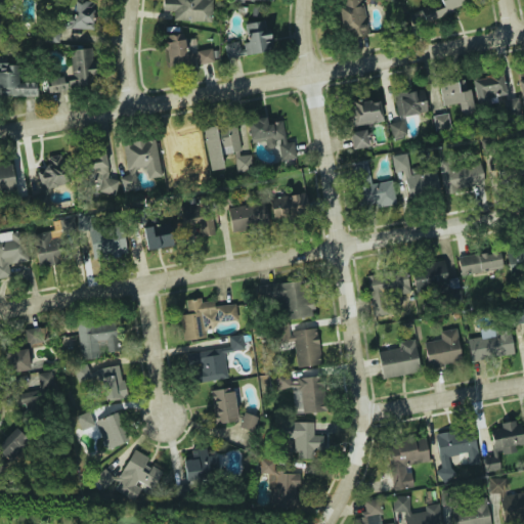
[(362,0),(338,0),(342,38),(366,35),(362,0)]
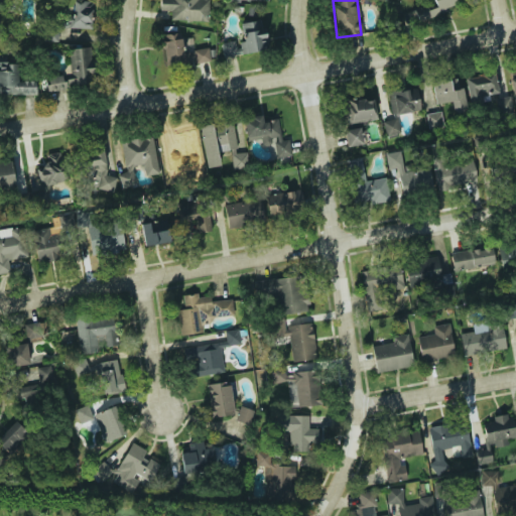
[(459,6),(456,0),(432,0),(431,1),(432,2),(413,9),(417,21),(459,6)]
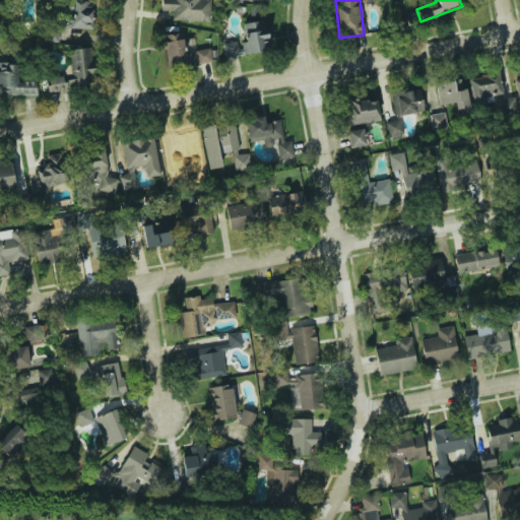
[(92,27),(91,1),(68,1),(69,25),(50,26),(51,42),(66,42),(65,28),(92,27)]
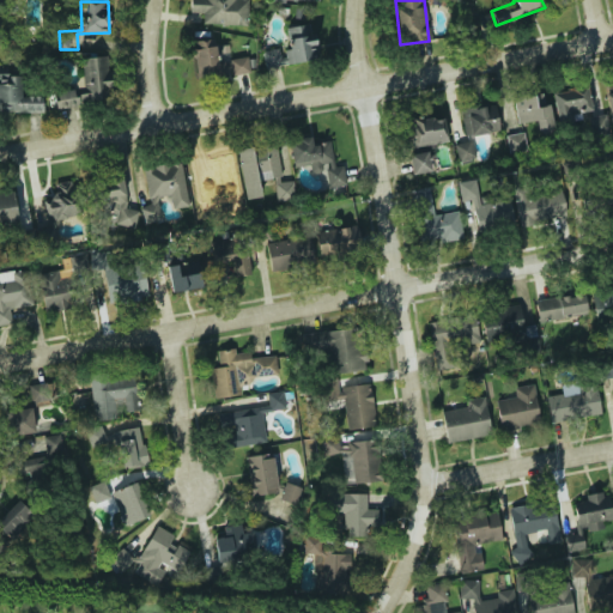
[(317,60),(313,24),(286,26),(289,48),(262,50),(265,67),(317,60)]
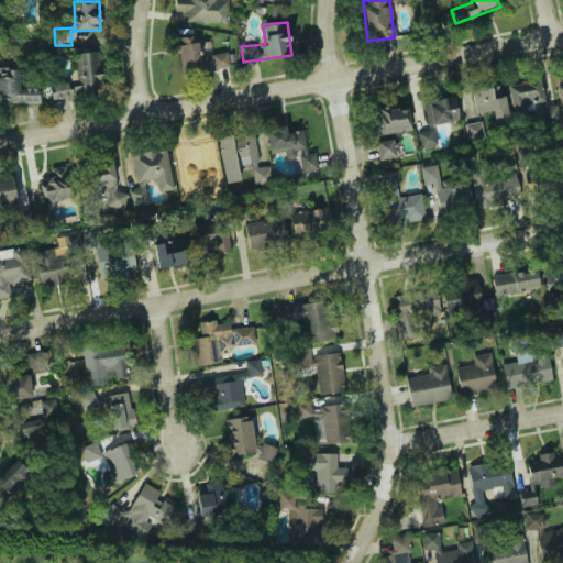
[(74,54),(77,81),(52,84),(53,98),(103,92),(99,52),(74,54)]
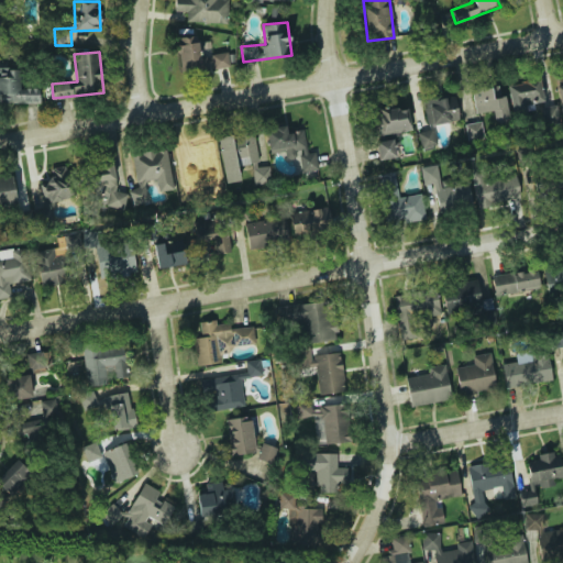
[(0,102),(40,102),(40,88),(20,88),(20,69),(0,69),(0,75),(0,74),(0,102)]
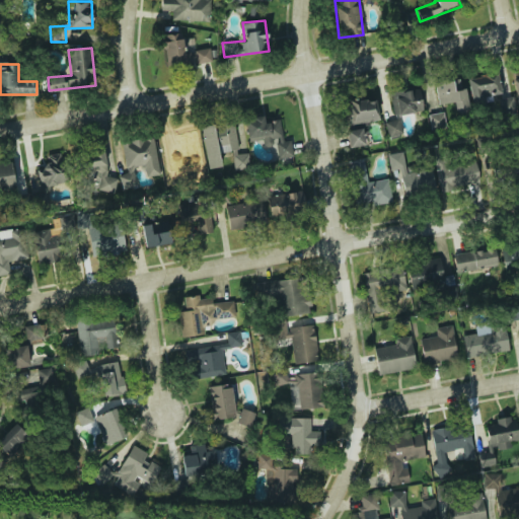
[(501,95),(497,73),(467,78),(471,101),(501,95)]
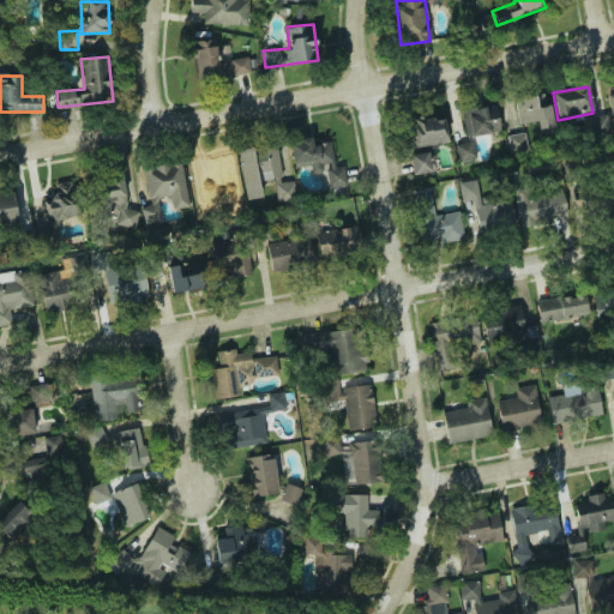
[(519,125),(537,121),(540,133),(555,131),(551,104),(545,106),(543,94),(515,100),(519,125)]
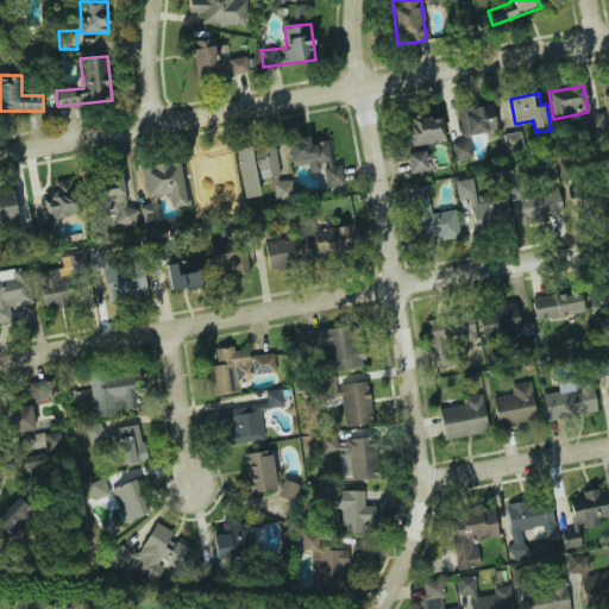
[(495,131),(491,102),(459,106),(463,135),(495,131)]
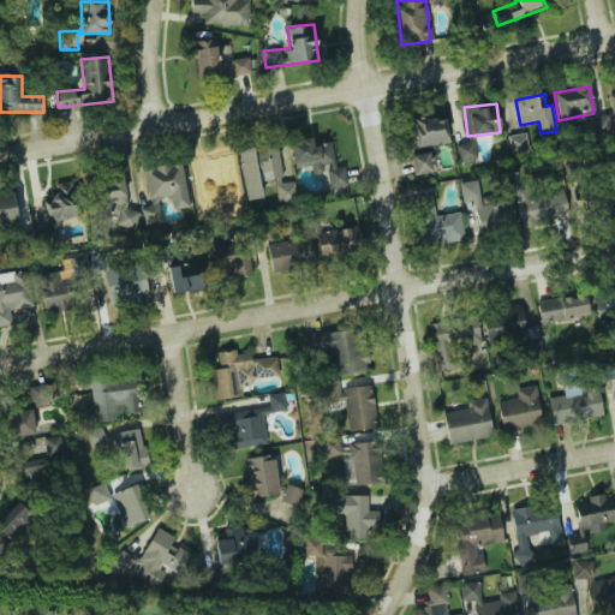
[(413,148),(449,143),(446,117),(410,121),(413,148)]
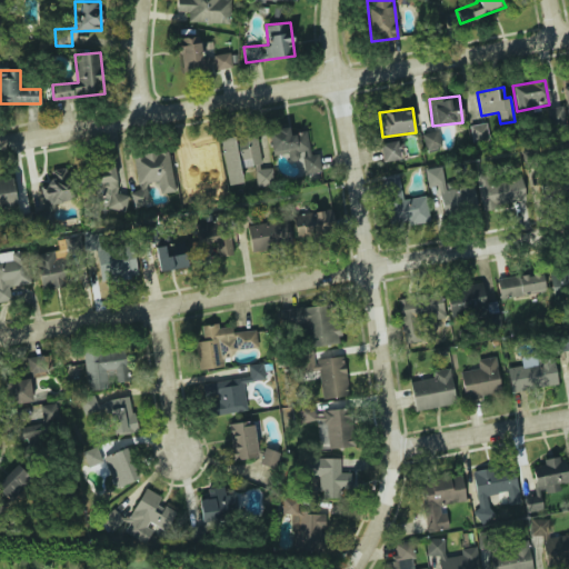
[(487,141),(486,123),(470,125),(471,142),(487,141)]
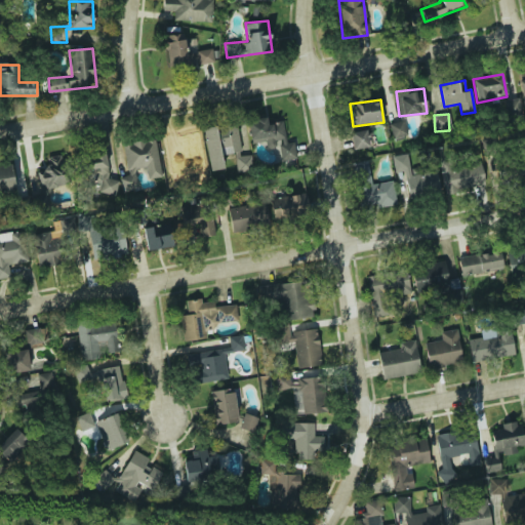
[(247,121),(251,144),(267,142),(268,149),(279,148),(281,161),(296,158),(293,142),(287,143),(283,120),(268,123),(267,118),(247,121)]
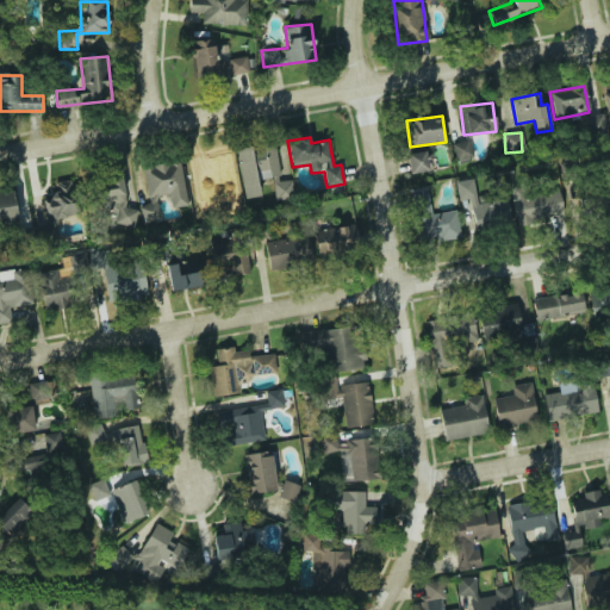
[(472,156),(468,139),(452,144),(456,161),(472,156)]
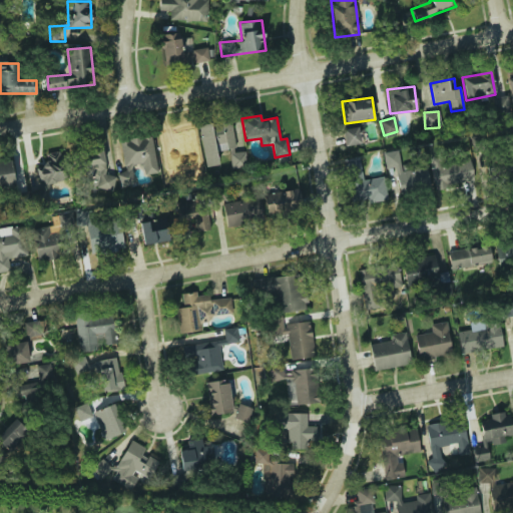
[(361,144),(359,127),(343,128),(345,145),(361,144)]
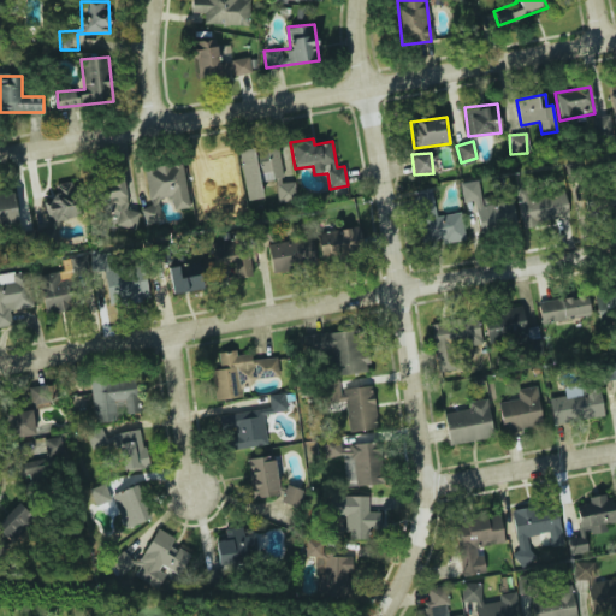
[(143,170),(149,199),(170,195),(173,211),(190,207),(182,163),(143,170)]
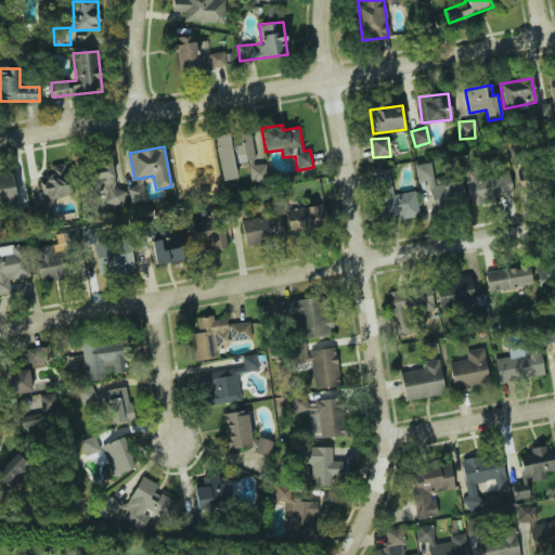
[(125,204),(123,189),(115,190),(112,159),(100,160),(101,171),(84,172),(86,193),(105,191),(107,206),(125,204)]
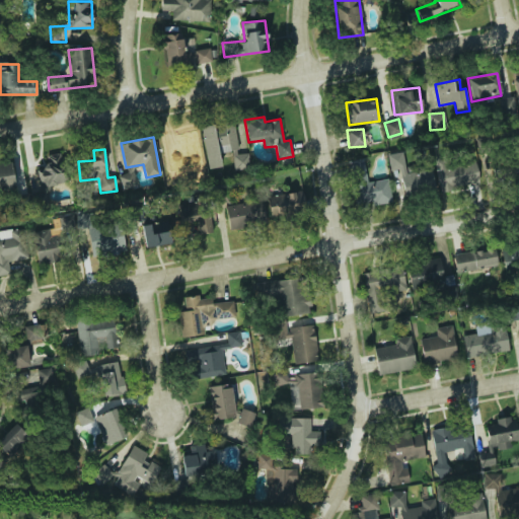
[(387,154),(390,174),(397,173),(401,195),(434,190),(430,165),(404,168),(402,152),(387,154)]
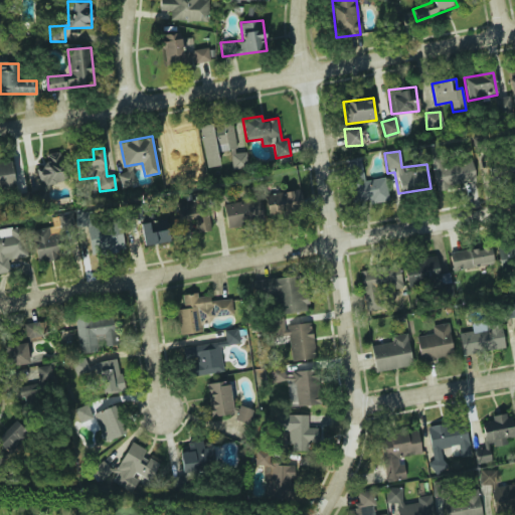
[(49,163),(35,166),(41,191),(52,189),(50,184),(65,180),(58,152),(47,155),(49,163)]
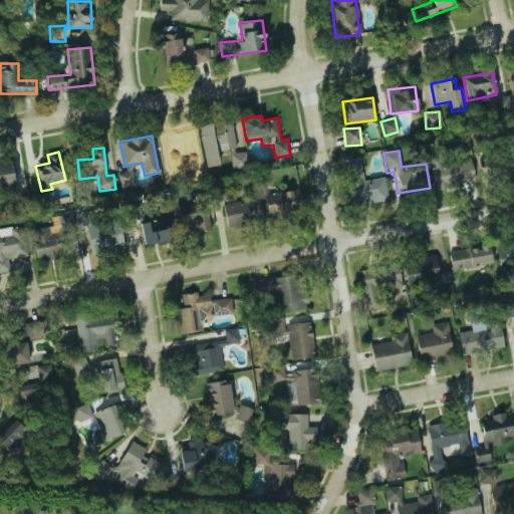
[(435,189),(476,182),(472,159),(446,163),(444,157),(430,159),(435,189)]
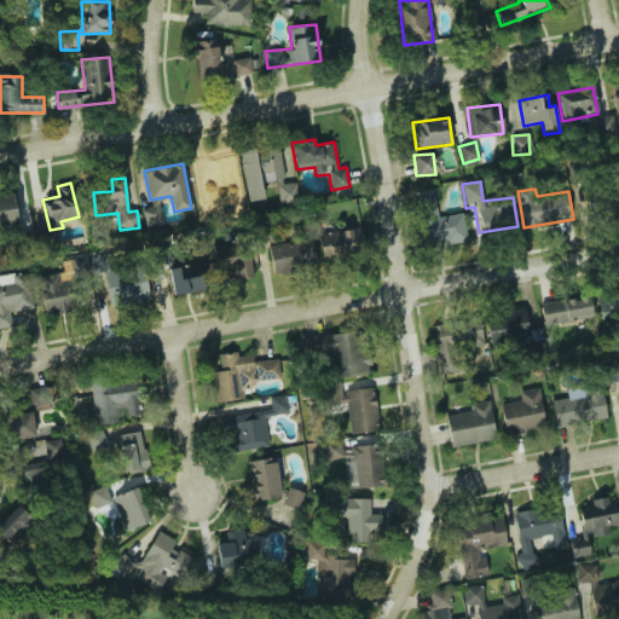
[(438,218),(433,191),(415,195),(423,244),(444,241),(445,244),(467,241),(462,213),(438,218)]
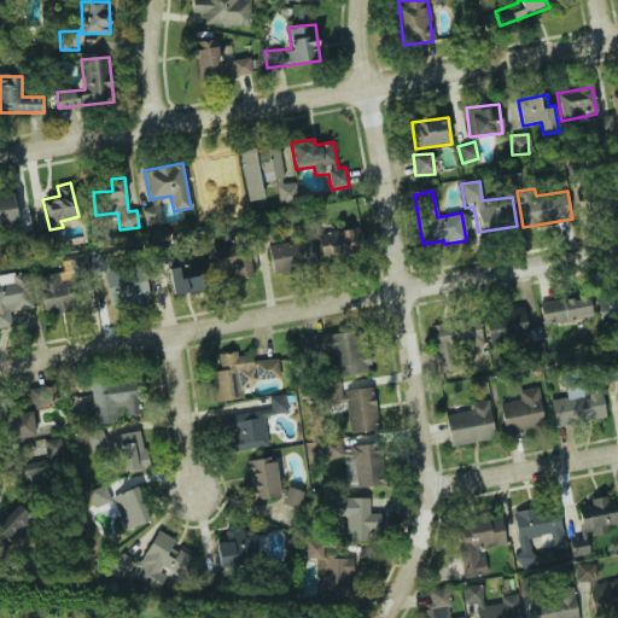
[(0,226),(18,223),(13,194),(0,196),(0,226)]
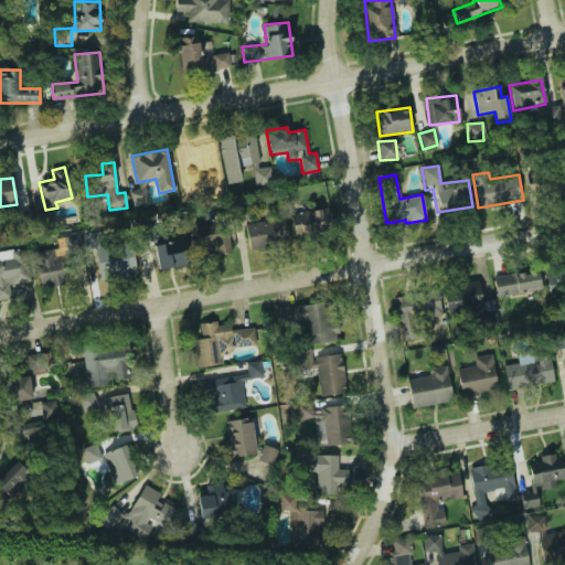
[(130,187),(132,205),(149,203),(147,184),(130,187)]
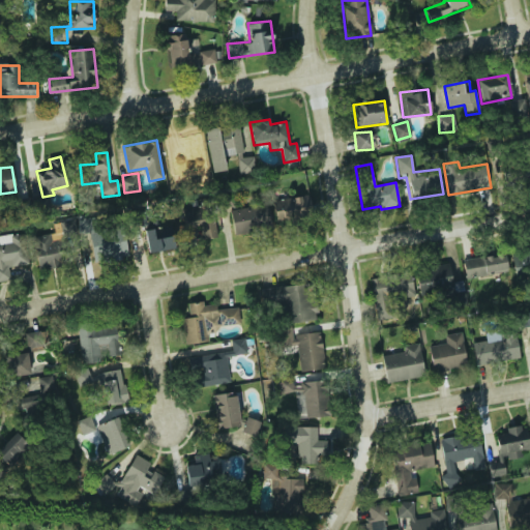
[(272,201),(275,222),(310,217),(305,196),(272,201)]
